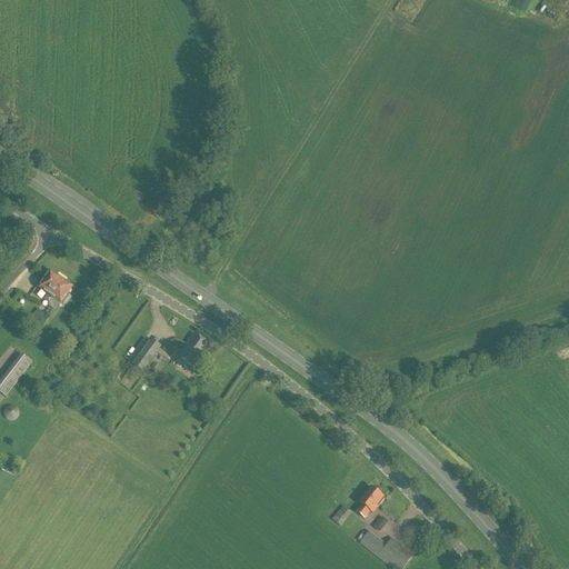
[(39,288),(53,299),(49,306),(56,310),(60,303),(63,305),(69,296),(68,295),(72,287),(60,279),(61,279),(50,271),(45,280),(39,288)]
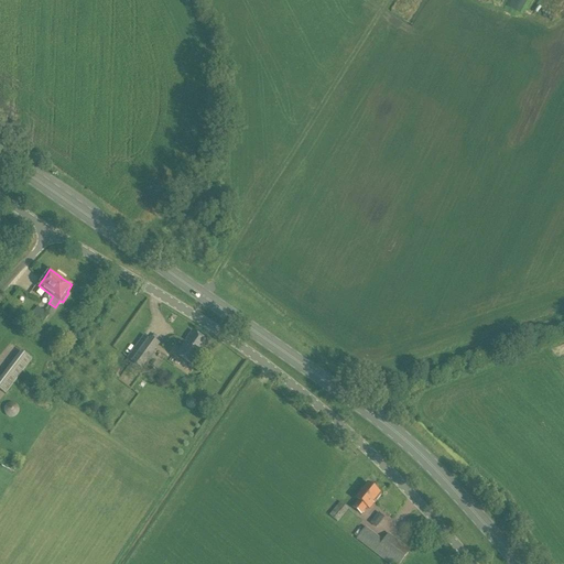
[(39,331),(49,314),(38,306),(26,322),(39,331)]
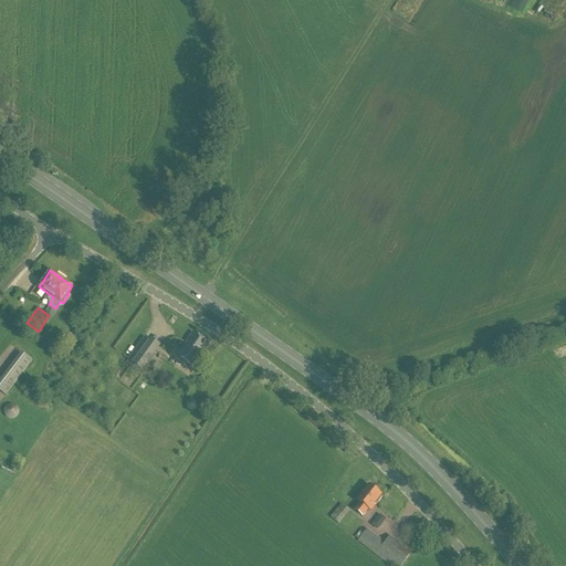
[(192,333),(180,352),(177,356),(194,367),(197,363),(210,344),(192,333)]
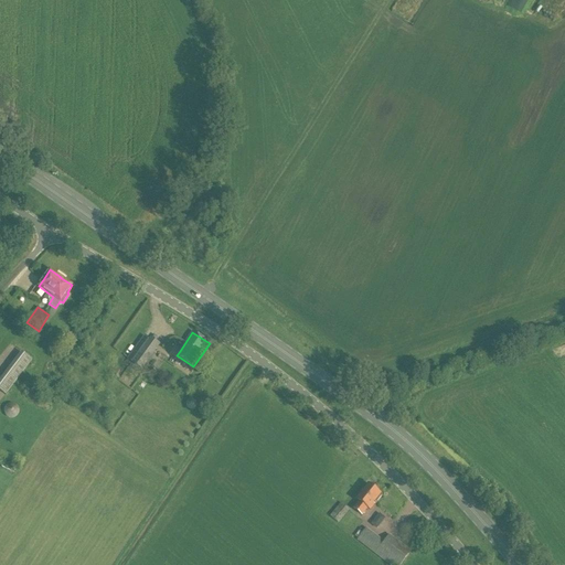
[(128,358),(131,361),(132,362),(141,370),(160,344),(150,338),(149,339),(145,336),(128,358)]
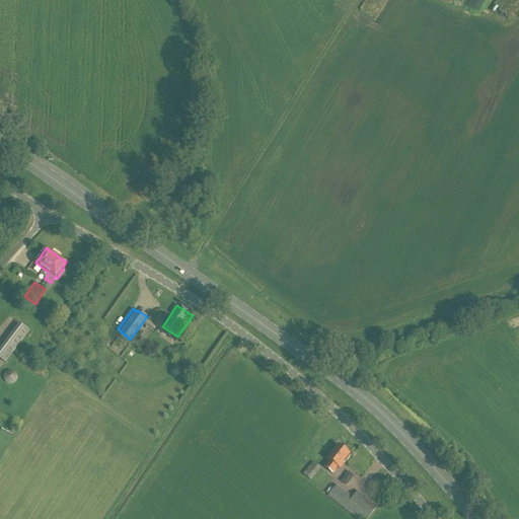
[(47,310),(44,314),(49,318),(52,314),(47,310)]
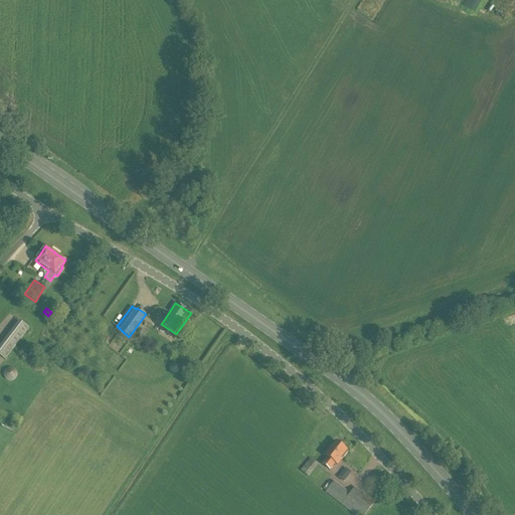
[(0,356),(5,360),(29,328),(20,321),(0,346),(0,356)]
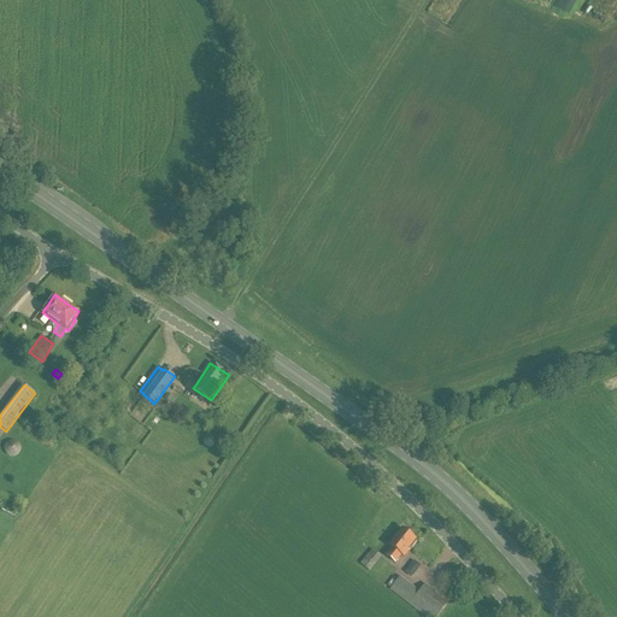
[(11,454),(23,451),(19,440),(7,444),(11,454)]
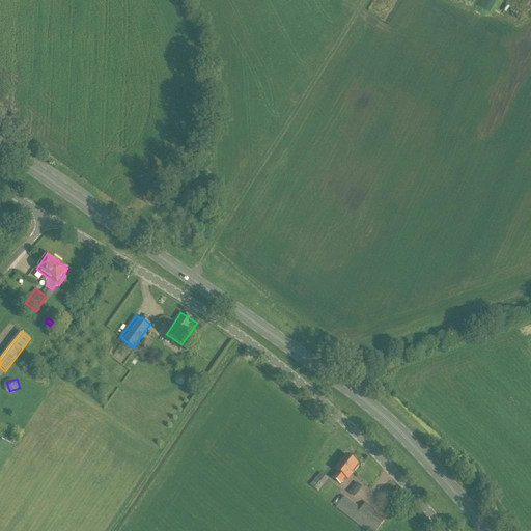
[(335,469),(338,471),(333,478),(340,484),(345,477),(348,479),(352,474),(351,473),(354,470),(355,471),(358,466),(357,465),(358,465),(345,454),(335,469)]
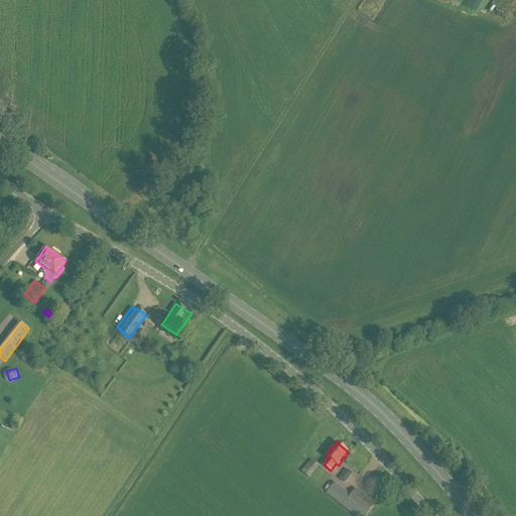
[(309,478),(319,466),(310,460),(301,472),(309,478)]
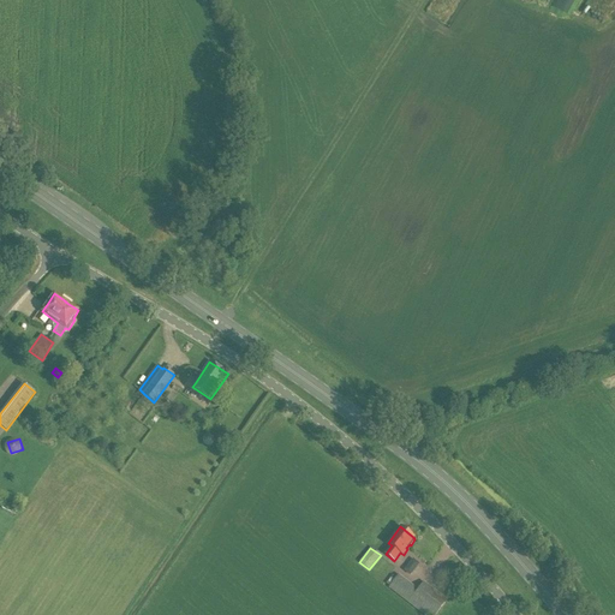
[(415,580),(424,578),(422,566),(412,568),(415,580)]
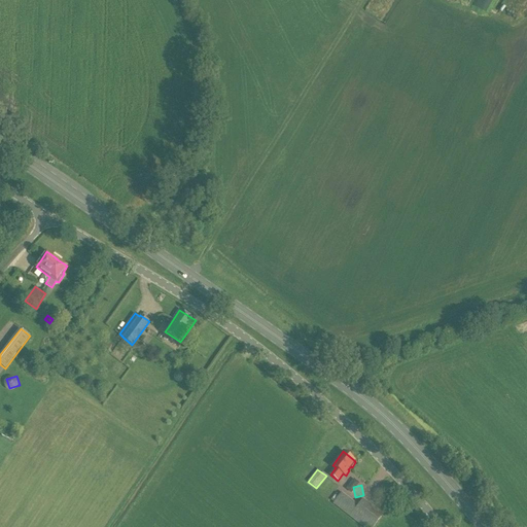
[(356,507),(340,494),(334,503),(363,526),(364,526),(366,525),(369,526),(373,526),(381,517),(361,502),(360,502),(356,507)]
